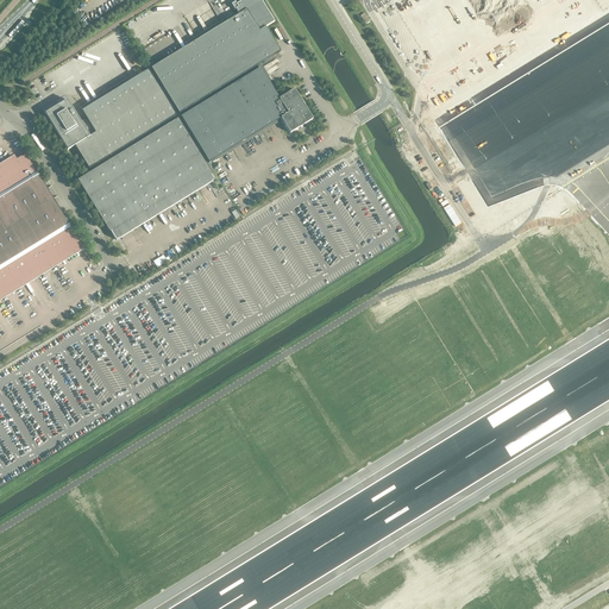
[(181,50),(151,69),(179,114),(280,52),(276,45),(268,31),(265,27),(267,27),(275,23),(261,0),(243,0),(242,1),(240,0),(238,0),(232,4),(231,5),(234,10),(236,10),(237,12),(239,14),(236,17),(234,17),(188,45),(181,50)]
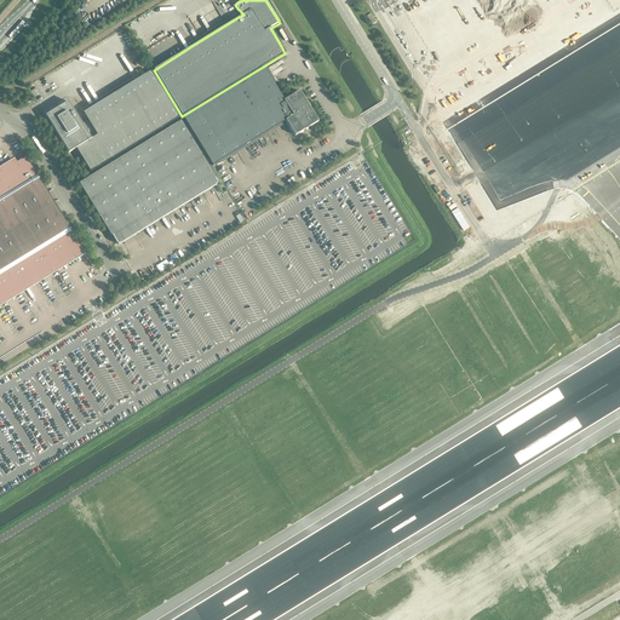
[(174,30),(183,44),(190,40),(182,26),(174,30)]
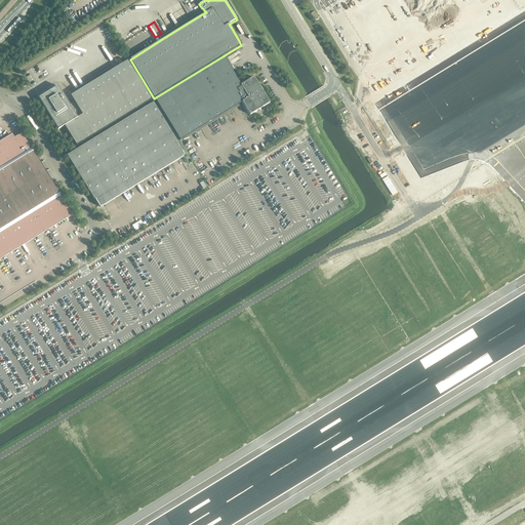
[(179,140),(238,105),(242,103),(234,89),(241,85),(225,58),(156,101),(179,140)]
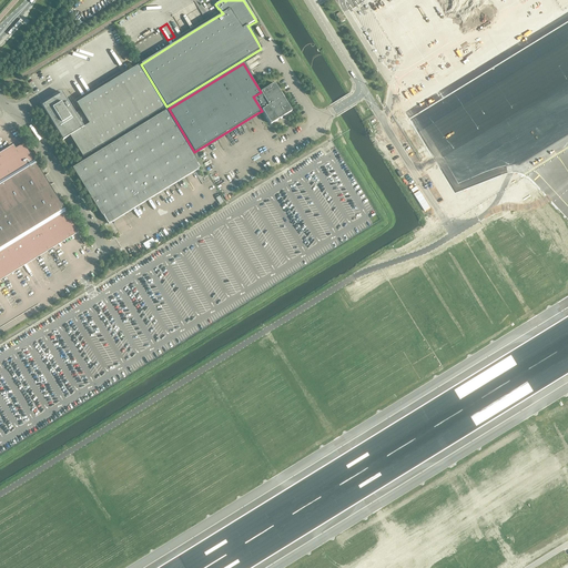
[(41,105),(41,107),(62,141),(63,140),(69,137),(82,158),(164,108),(138,66),(131,70),(121,75),(77,103),(75,103),(80,111),(75,114),(69,103),(62,93),(41,105)]
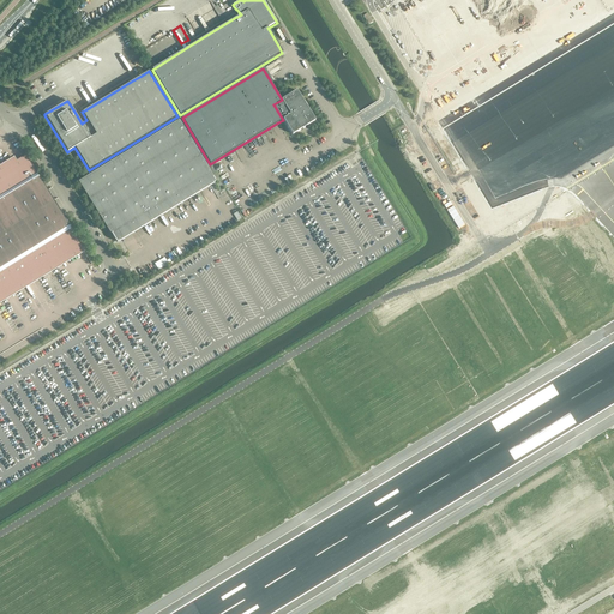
[(296,90),(282,100),(274,104),(283,120),(293,134),(315,121),(296,90)]
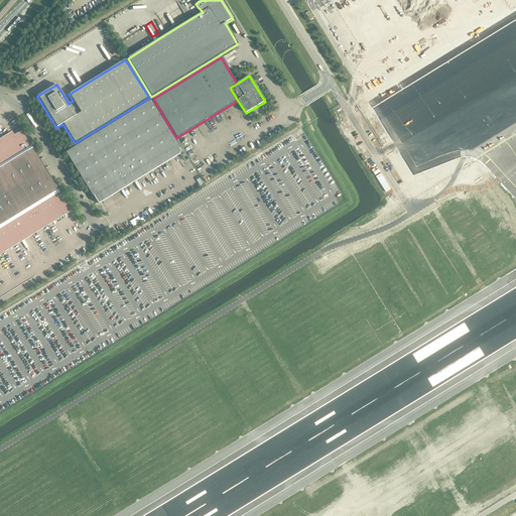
[(77,146),(66,153),(70,159),(72,162),(86,185),(87,186),(90,192),(92,197),(93,198),(94,197),(96,200),(98,203),(98,204),(99,204),(100,204),(100,203),(101,204),(103,202),(173,158),(177,156),(179,154),(180,154),(180,153),(180,152),(180,151),(178,149),(179,148),(150,101),(77,146)]
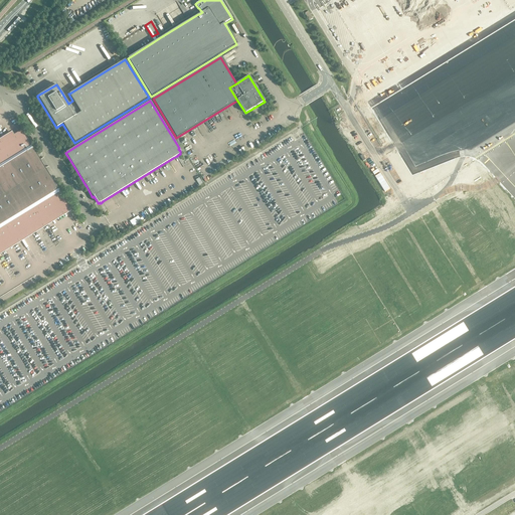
[(0,254),(71,211),(21,130),(0,143),(0,254)]
